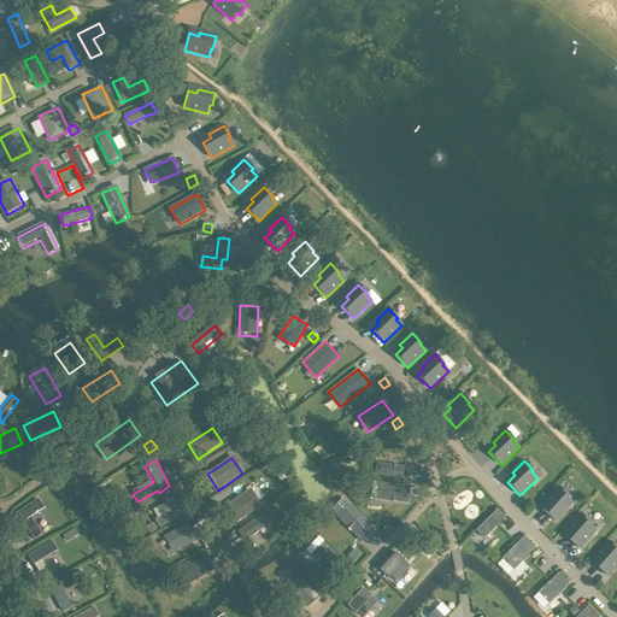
[(410,479),(412,466),(378,462),(377,474),(410,479)]
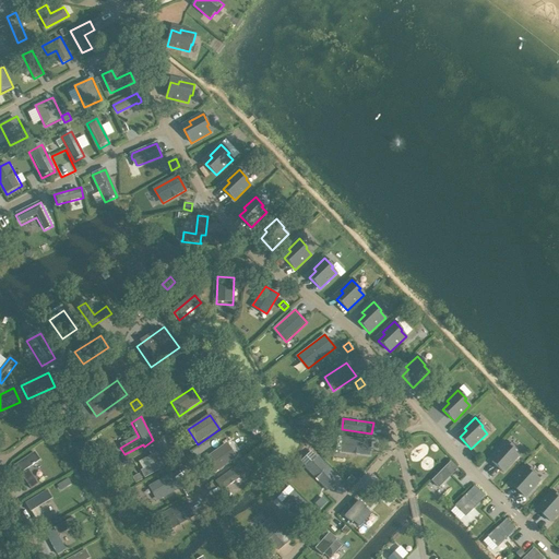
[(177,436),(183,431),(180,425),(173,429),(177,436)]
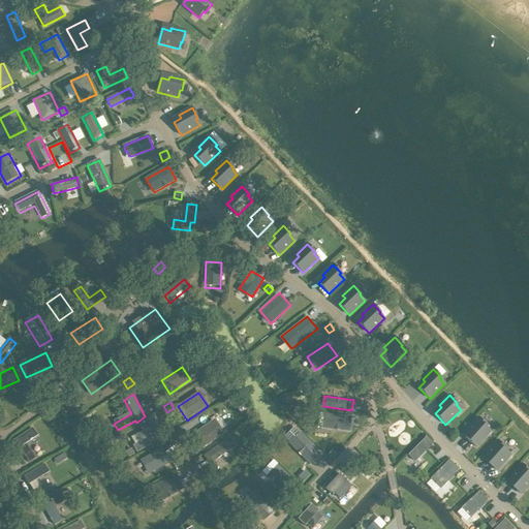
[(351,434),(353,421),(325,416),(323,431),(351,434)]
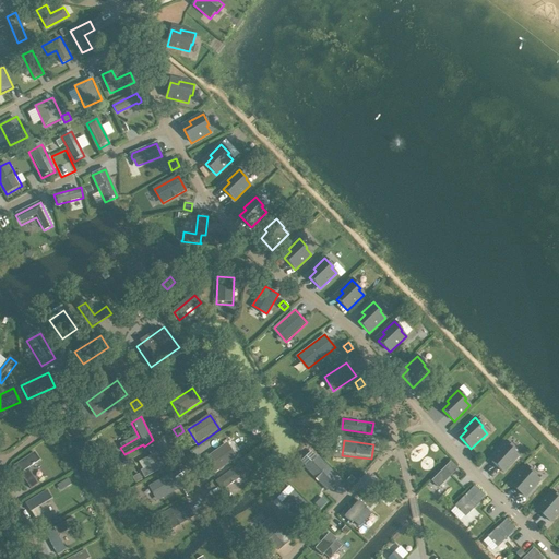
[(228,441),(204,459),(213,473),(238,456),(228,441)]
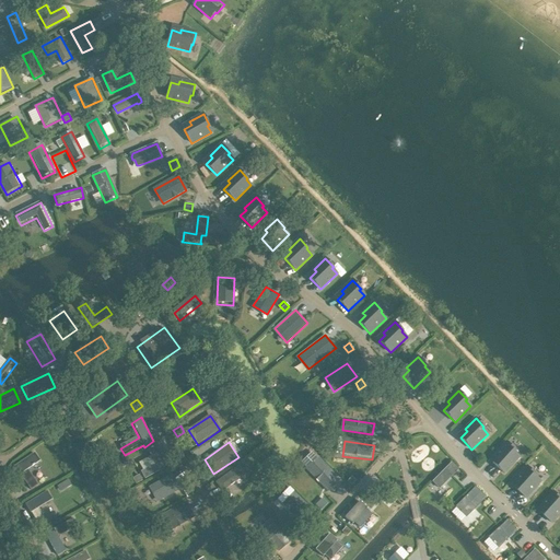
[(504,474),(520,457),(514,452),(515,451),(506,442),(496,454),(499,456),(492,463),(504,474)]
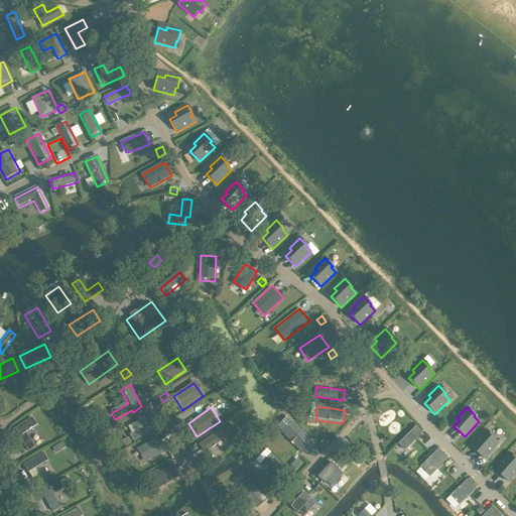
[(143,426),(130,433),(134,440),(155,429),(144,410),(136,414),(143,426)]
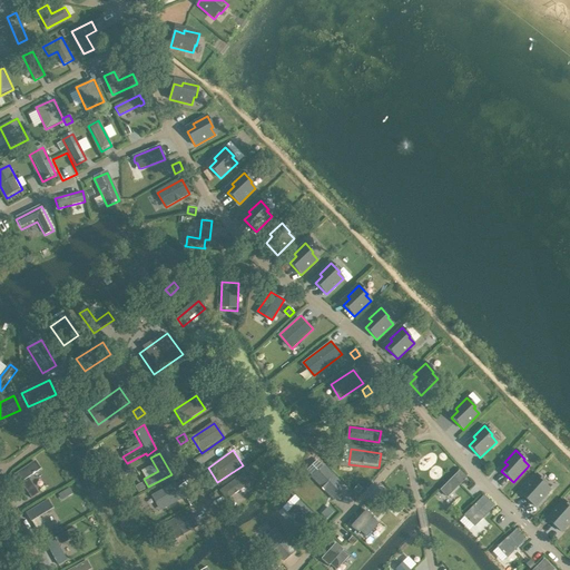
[(39,469),(33,460),(13,473),(19,482),(20,482),(31,499),(39,494),(28,477),(39,469)]
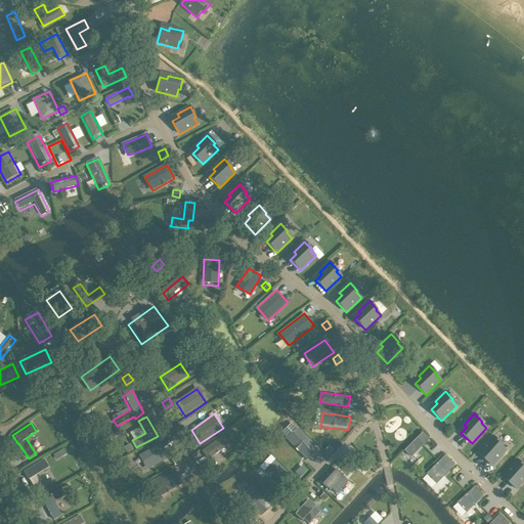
[(185,431),(182,425),(176,429),(180,434),(185,431)]
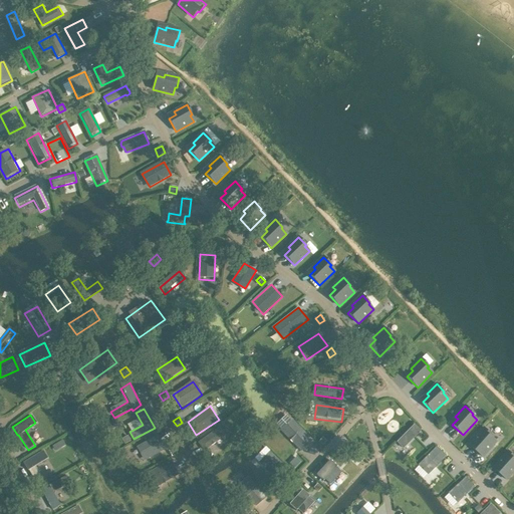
[(312,440),(291,420),(280,431),(301,451),(312,440)]
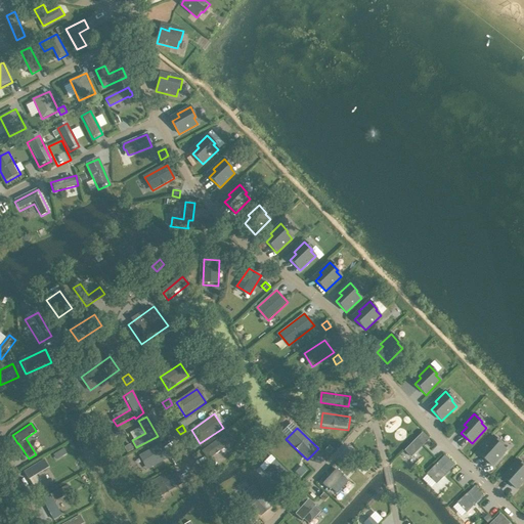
[(411,457),(429,439),(423,434),(405,451),(411,457)]
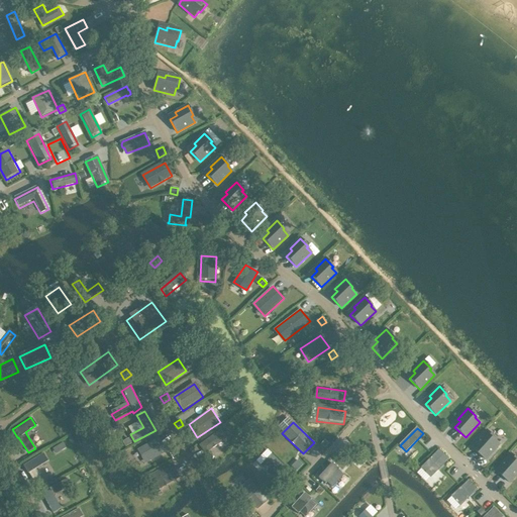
[(225,438),(219,429),(199,443),(205,452),(225,438)]
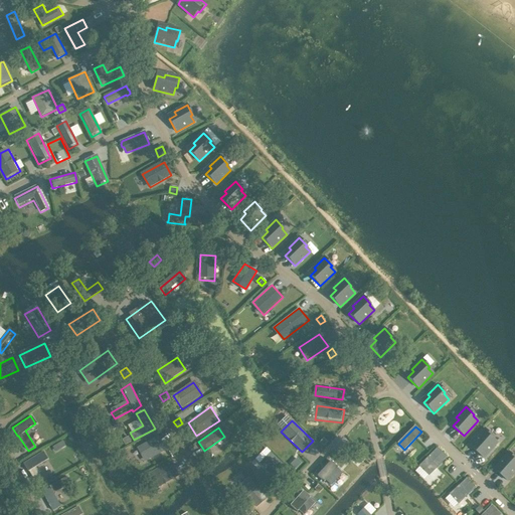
[(484,458),(498,443),(493,438),(494,437),(486,430),(476,440),(479,442),(473,448),(484,458)]
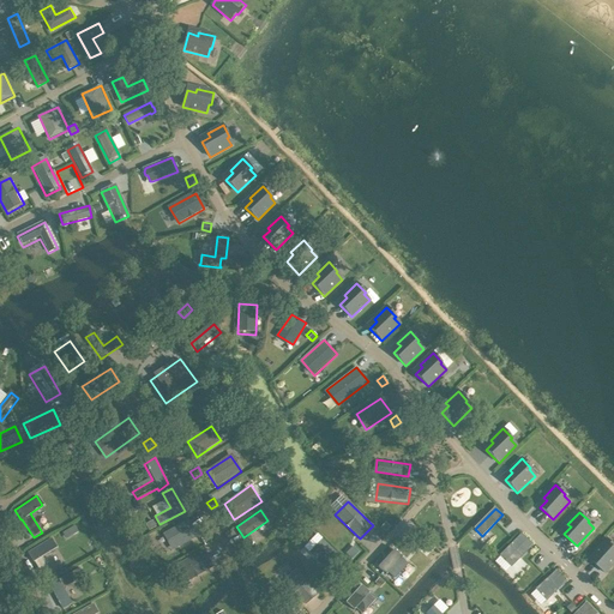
[(152,518),(143,523),(148,531),(157,527),(152,518)]
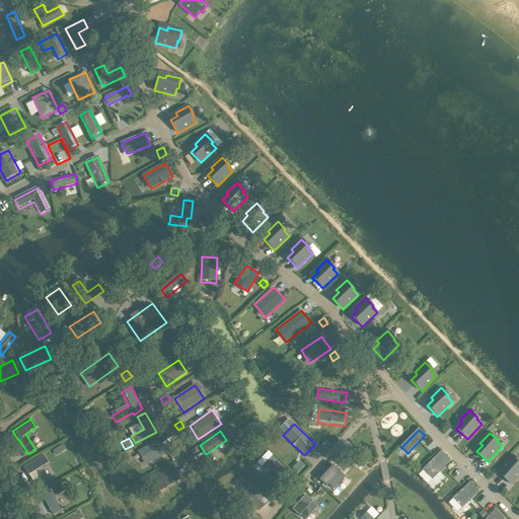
[(168,456),(160,442),(138,454),(146,468),(168,456)]
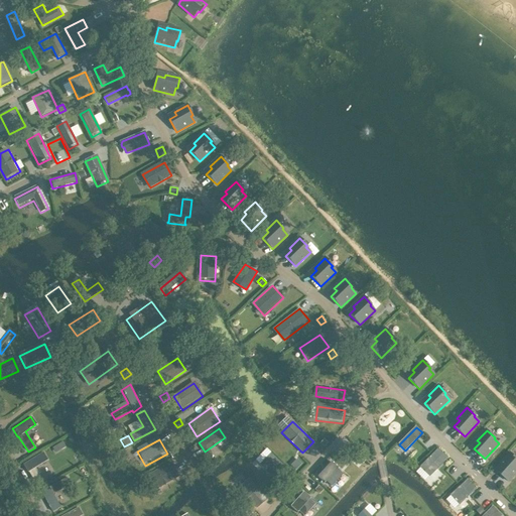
[(329,442),(325,439),(319,443),(324,447),(329,442)]
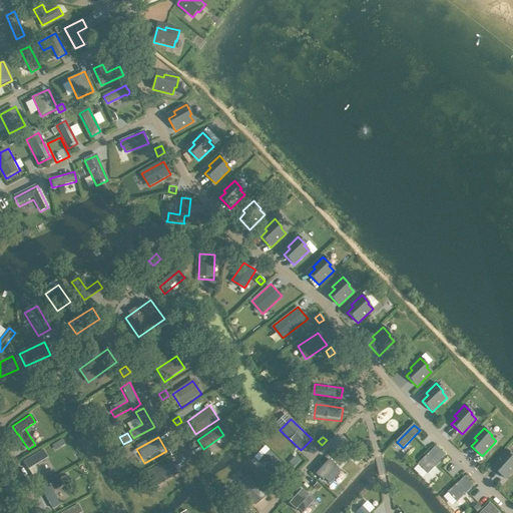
[(62,440),(57,443),(60,448),(65,445),(62,440)]
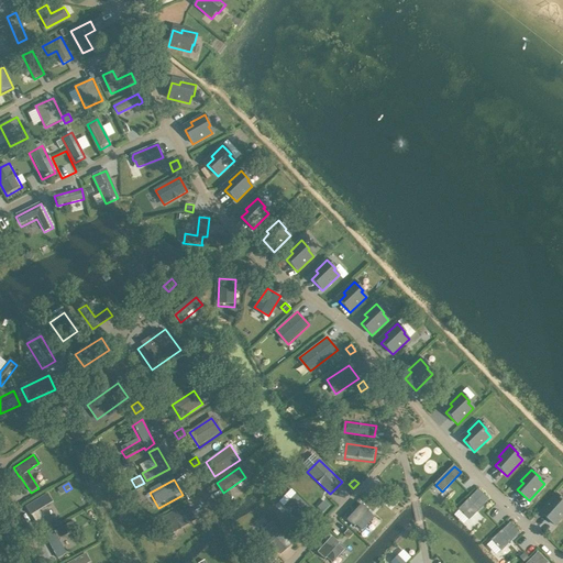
[(184,495),(188,500),(194,497),(190,490),(184,495)]
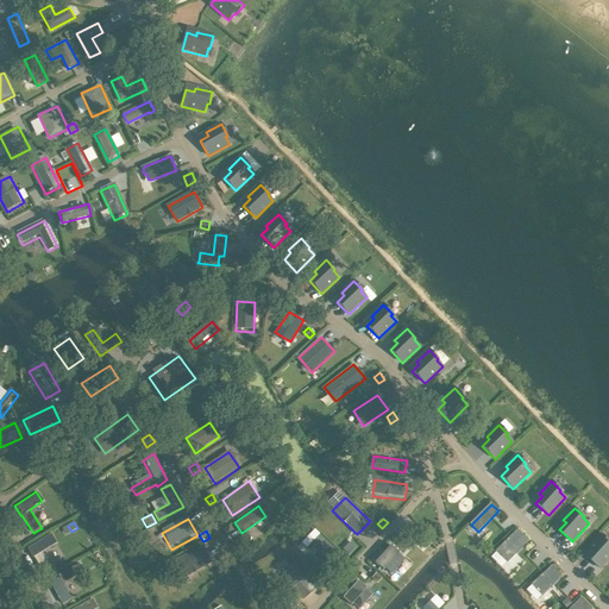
[(503,558),(507,562),(508,562),(528,541),(518,531),(496,551),(497,552),(501,556),(500,557),(502,559),(503,558)]
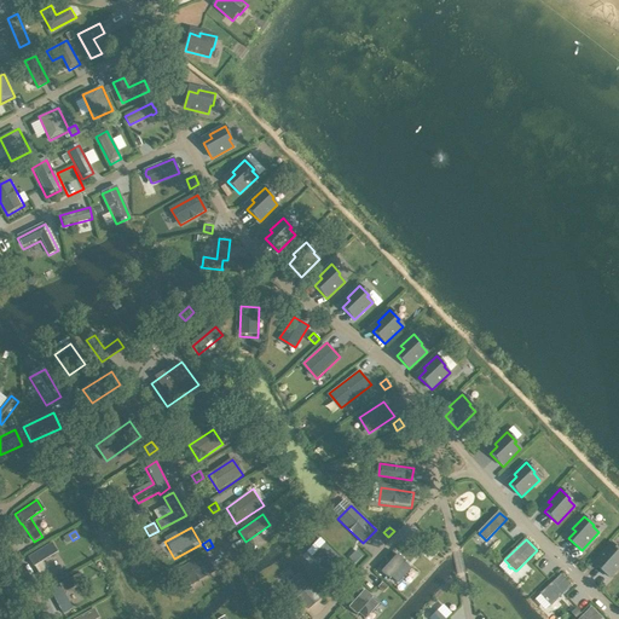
[(58,550),(52,541),(29,555),(44,580),(53,576),(44,559),(58,550)]
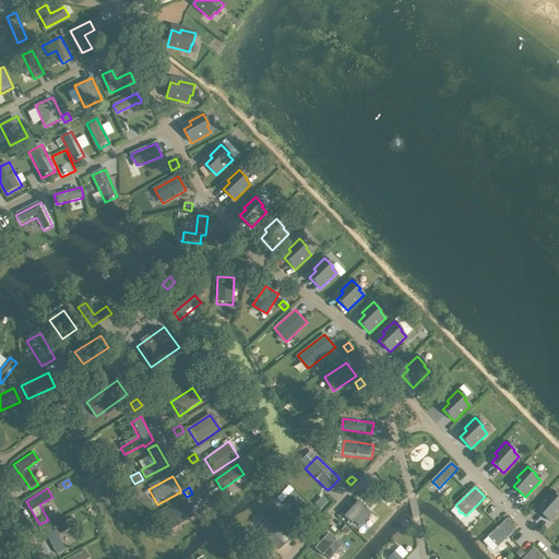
[(300,519),(311,508),(295,490),(283,501),(300,519)]
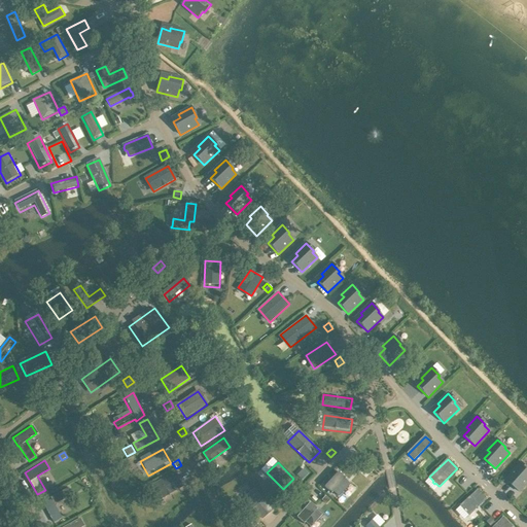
[(508,482),(520,492),(526,484),(526,467),(522,463),(512,473),(514,476),(508,482)]
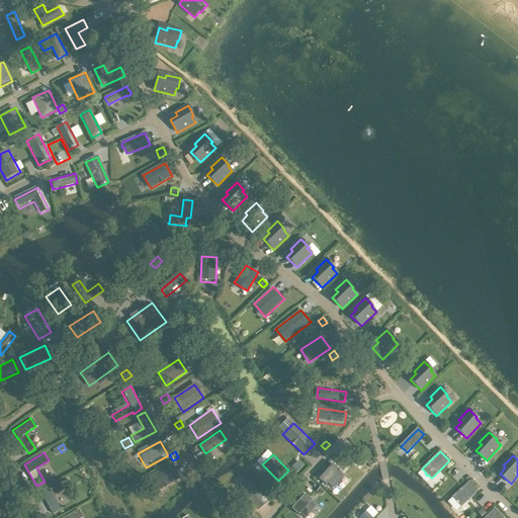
[(298,461),(292,467),(297,472),(304,465),(298,461)]
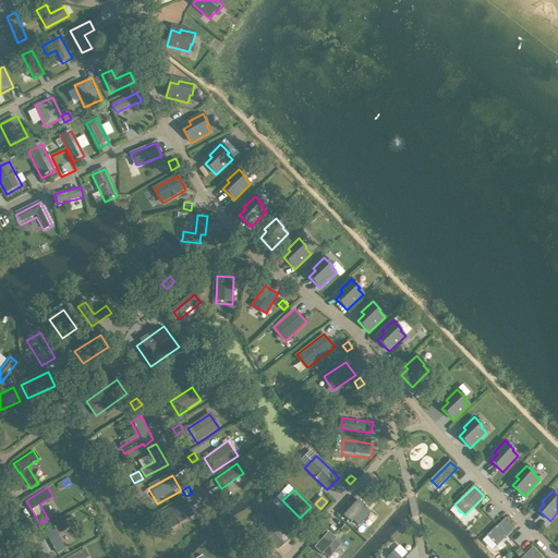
[(183,498),(155,514),(165,531),(192,516),(183,498)]
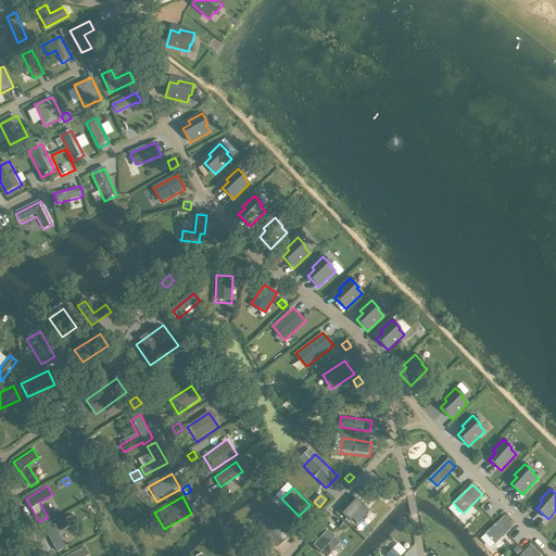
[(342,514),(350,520),(352,519),(357,523),(368,512),(363,507),(364,505),(356,498),(342,514)]
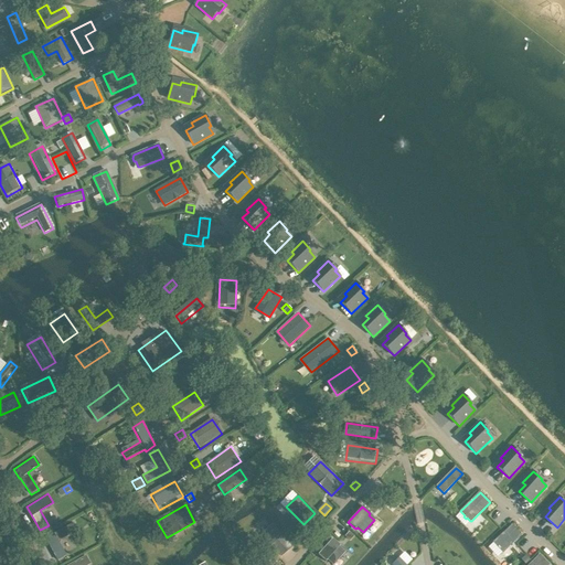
[(290,546),(270,523),(259,533),(279,556),(290,546)]
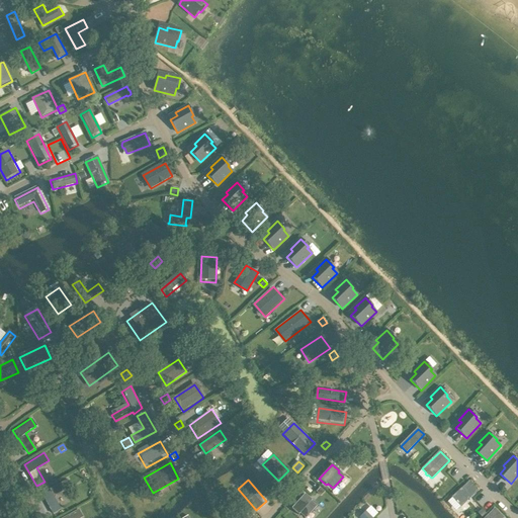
[(469,482),(453,497),(456,501),(456,502),(457,504),(458,503),(461,506),(478,491),(469,482)]
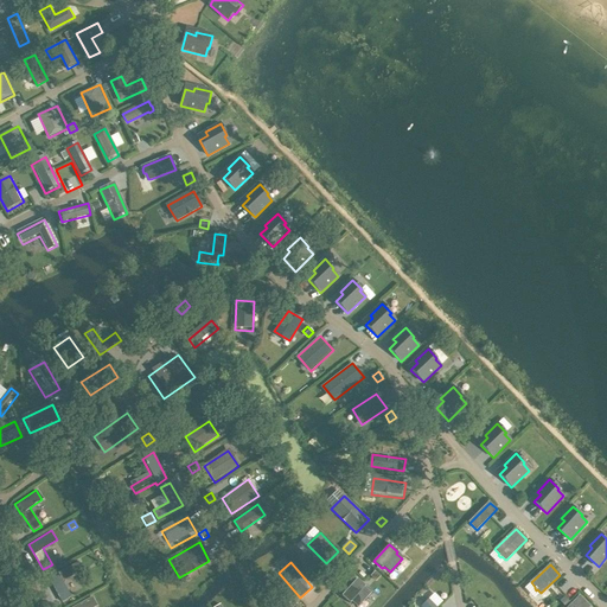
[(70,596),(56,572),(46,577),(62,601),(70,596)]
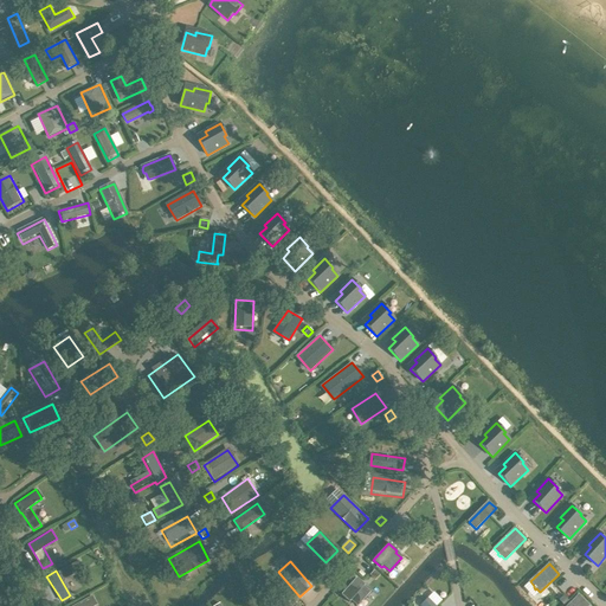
[(374,571),(369,575),(375,580),(380,575),(374,571)]
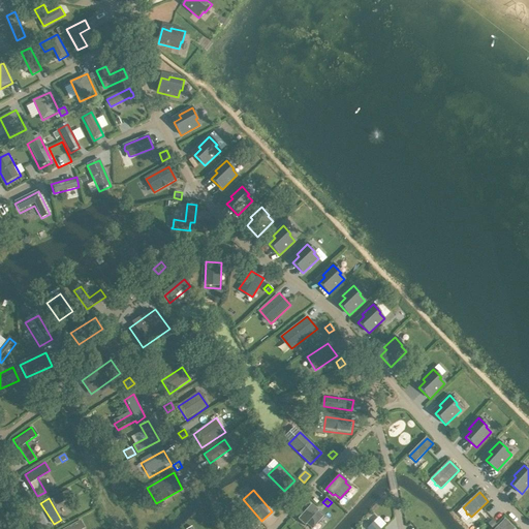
[(311,504),(298,520),(305,526),(307,524),(311,528),(322,518),(317,514),(318,511),(311,504)]
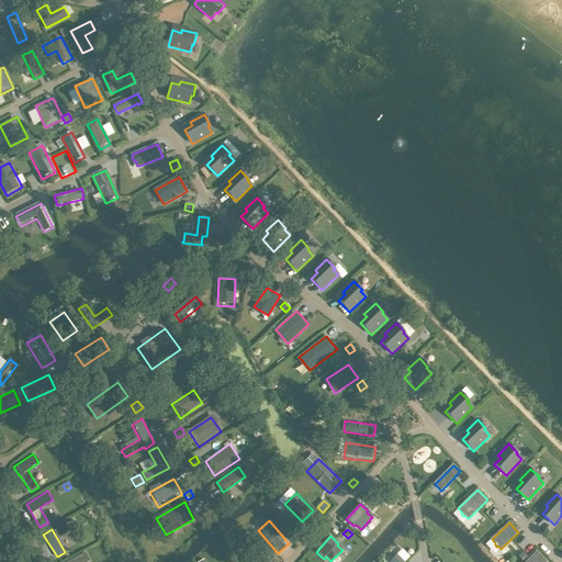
[(86,561),(90,560),(86,552),(65,561),(86,561)]
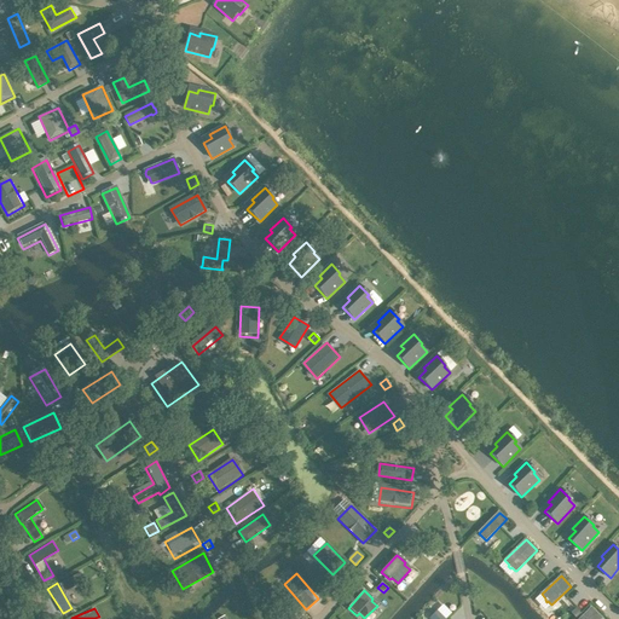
[(593,608),(582,618),(601,618),(602,618),(593,608)]
